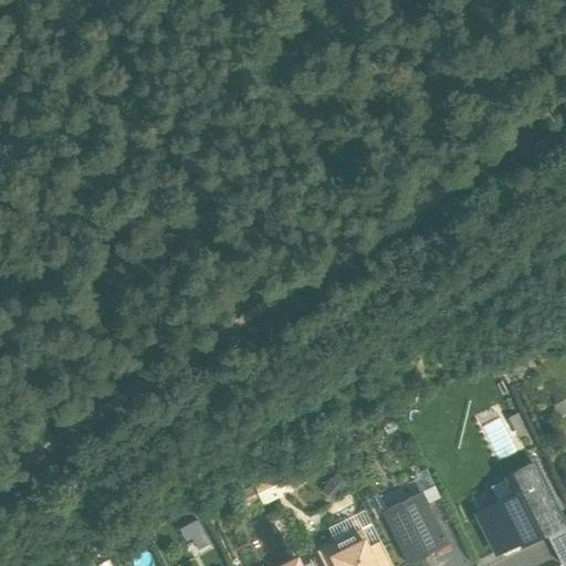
[(565,410),(565,397),(559,386),(551,391),(563,412),(565,410)]
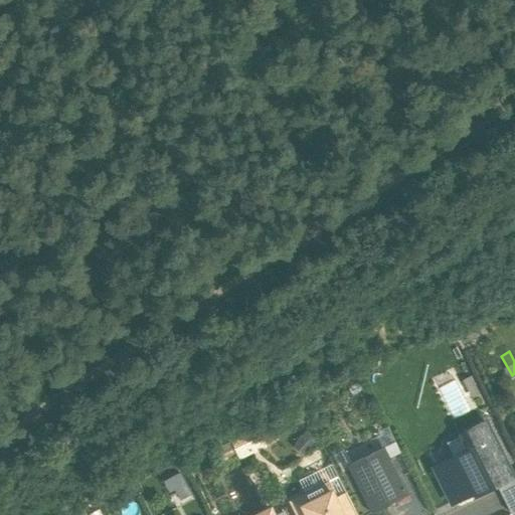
[(436,466),(455,503),(496,482),(513,473),(488,421),(463,435),(470,448),(436,466)]
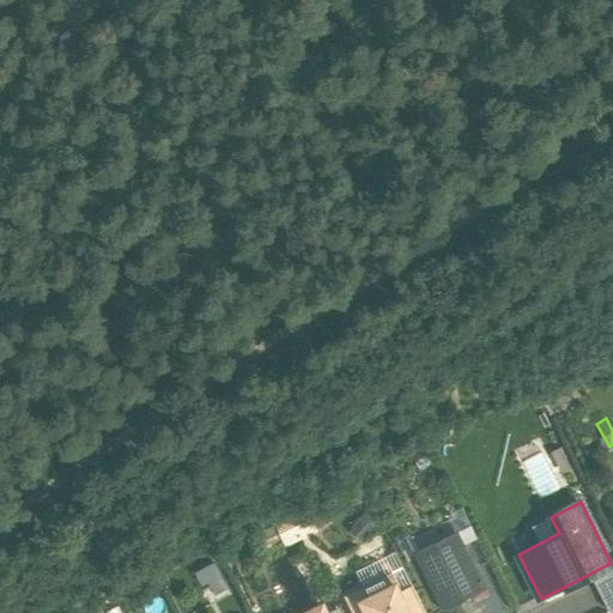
[(457,533),(463,545),(478,538),(472,526),(457,533)]
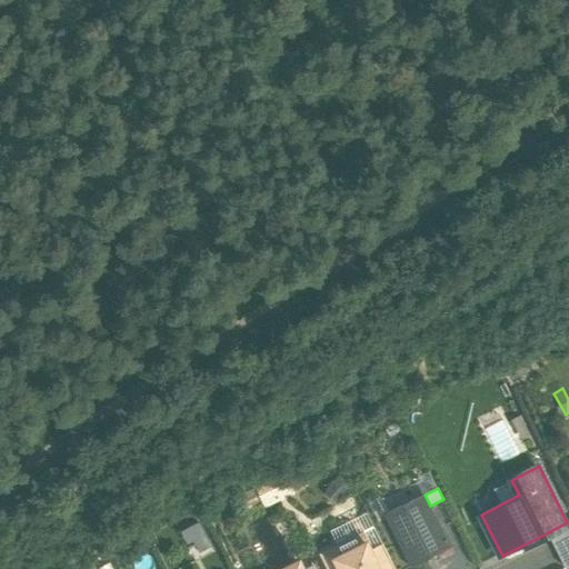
[(385,515),(410,565),(450,545),(430,506),(425,495),(385,515)]
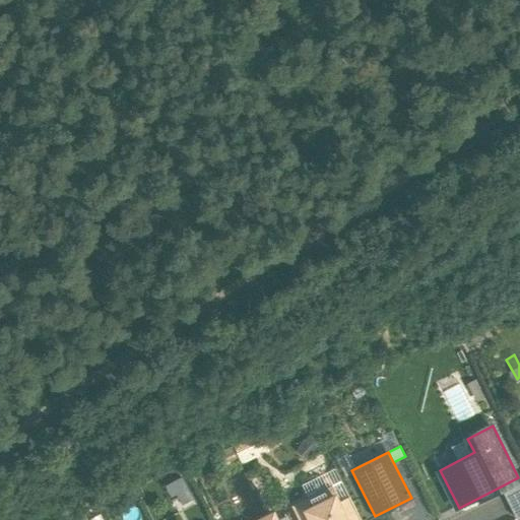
[(519,475),(518,477),(501,486),(517,518),(519,515),(519,475)]
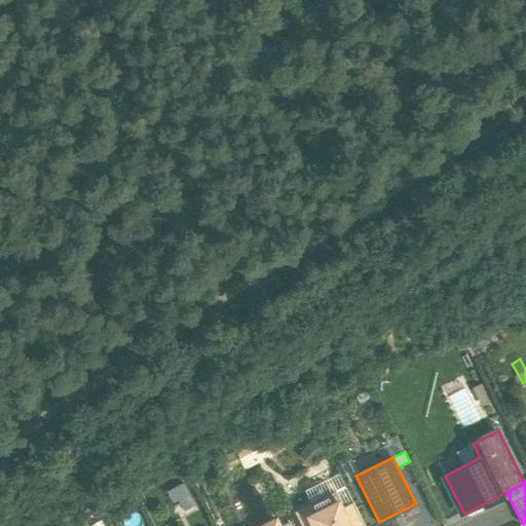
[(300,510),(306,525),(352,525),(343,506),(337,492),(300,510)]
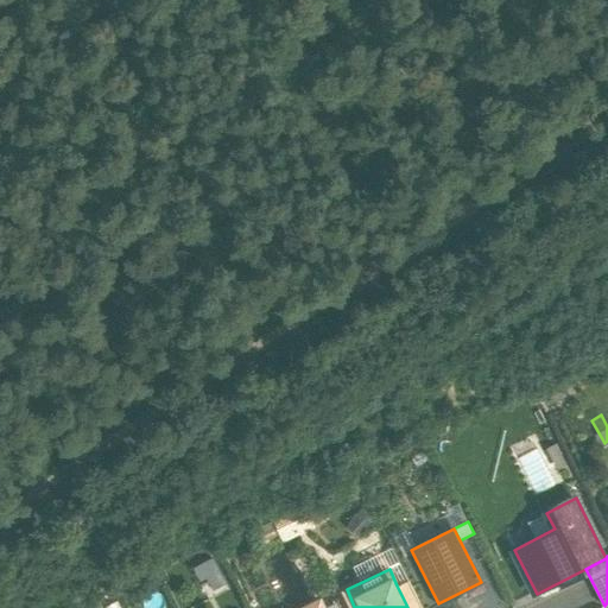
[(420,607),(407,580),(397,586),(407,607),(420,607)]
